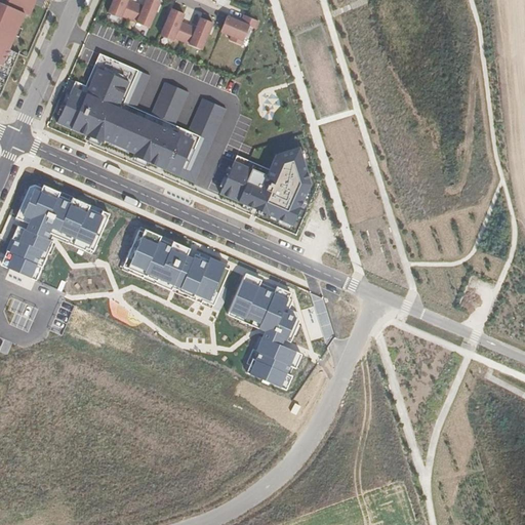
[(0,0),(0,3),(25,14),(29,16),(35,0),(0,0)]
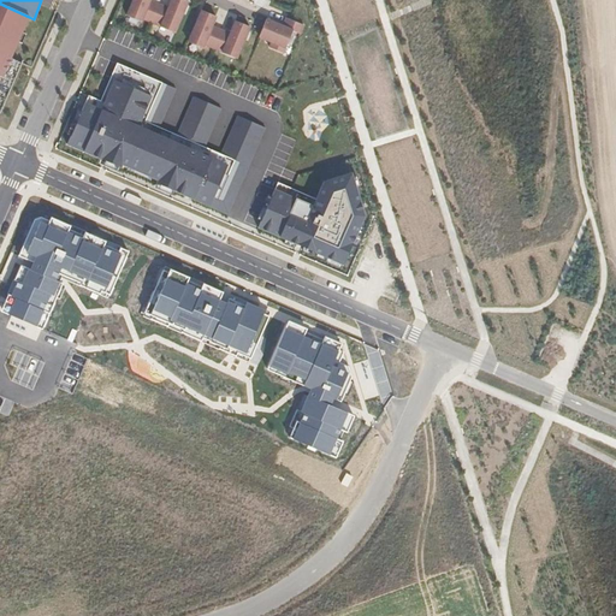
[(141,22),(143,19),(161,27),(160,28),(175,34),(188,1),(184,0),(171,0),(169,7),(152,0),(134,0),(126,17),(141,22)]
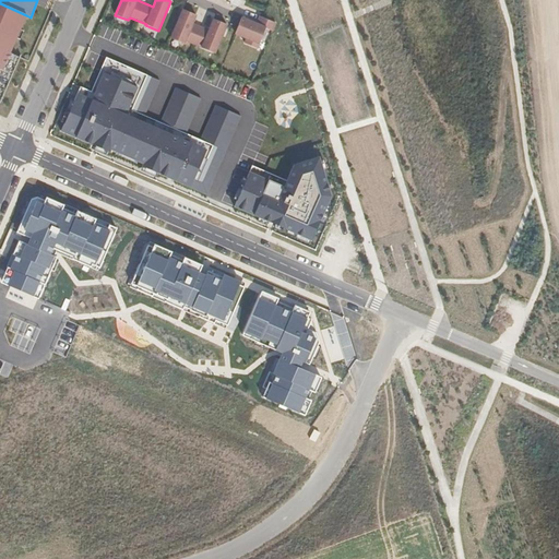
[(0,103),(0,104),(20,58),(10,54),(16,38),(20,30),(26,15),(0,3),(0,103)]
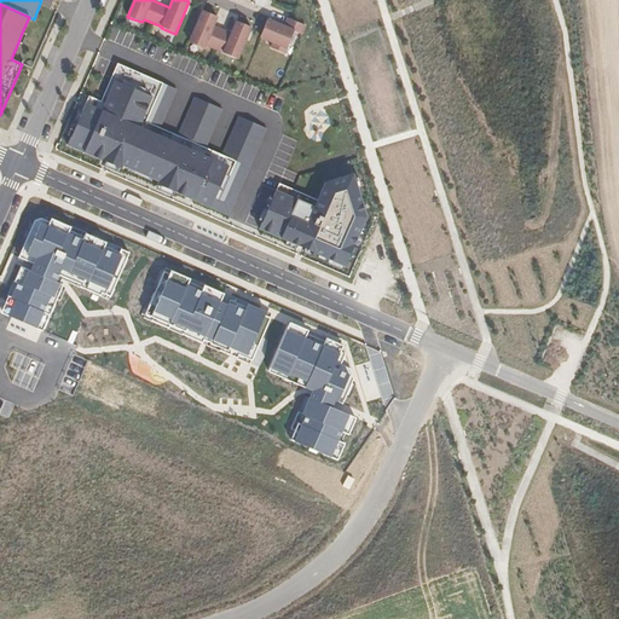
[(218,17),(203,11),(190,42),(204,48),(206,45),(224,52),(224,53),(238,59),(252,28),(237,21),(231,34),(213,27),(218,17)]
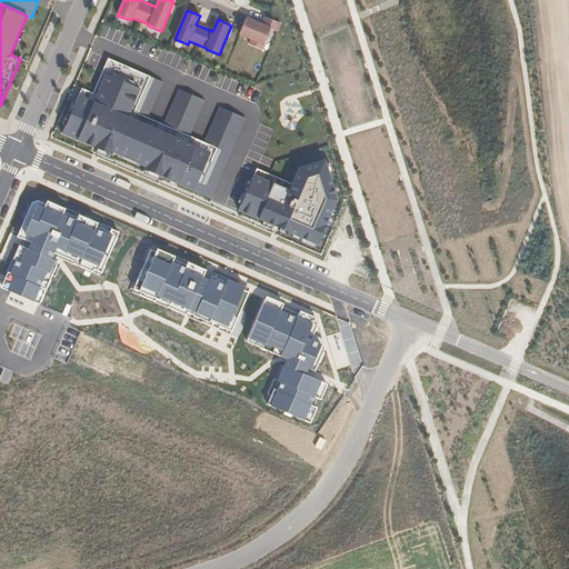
[(246,18),(239,35),(251,39),(249,45),(261,49),(270,29),(277,32),(281,23),(265,17),(261,25),(246,18)]
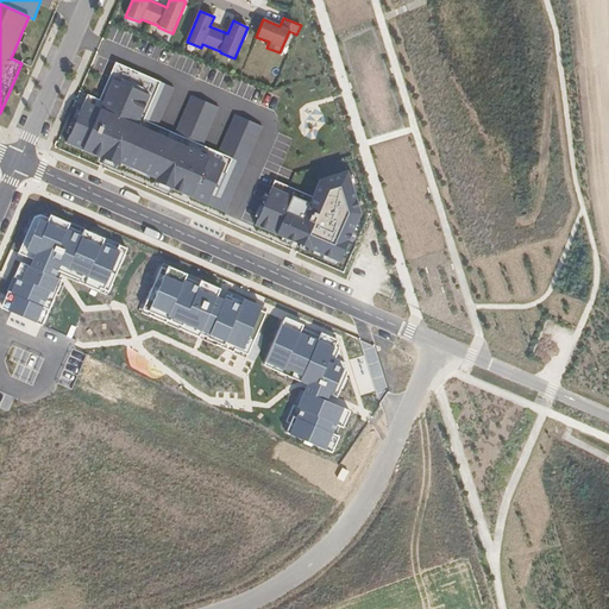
[(99,100),(87,95),(67,143),(120,167),(121,163),(156,179),(155,181),(212,206),(232,158),(219,152),(202,145),(175,133),(157,126),(144,120),(161,82),(115,63),(99,100)]
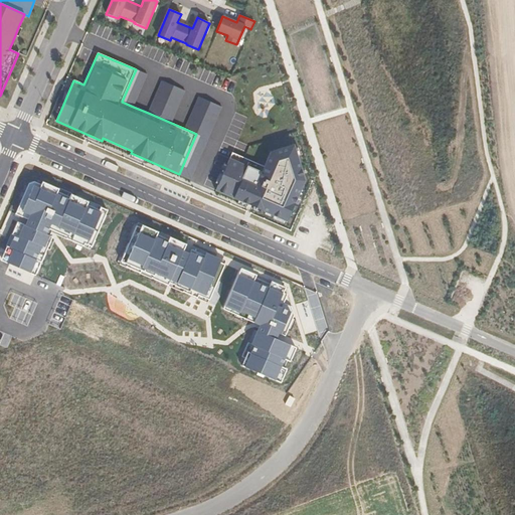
[(147,74),(136,69),(122,102),(133,107),(147,74)]
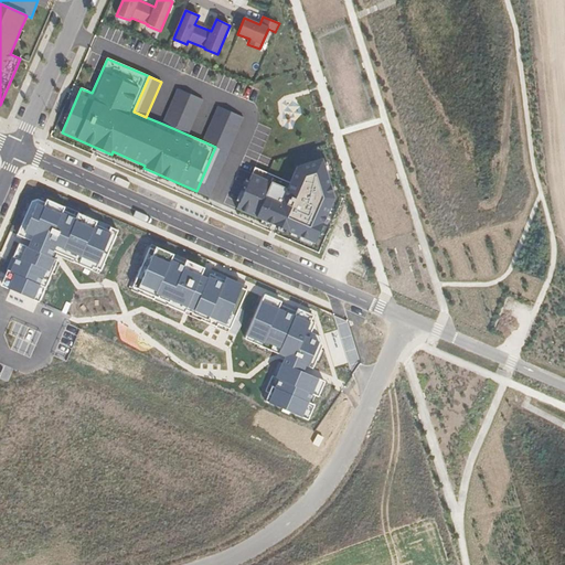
[(203,99),(178,88),(162,124),(188,135),(203,99)]
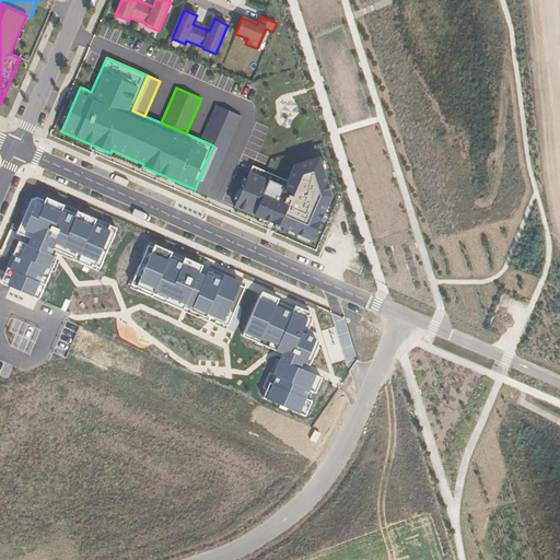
[(242,116),(217,105),(201,140),(213,146),(195,189),(207,195),(242,116)]
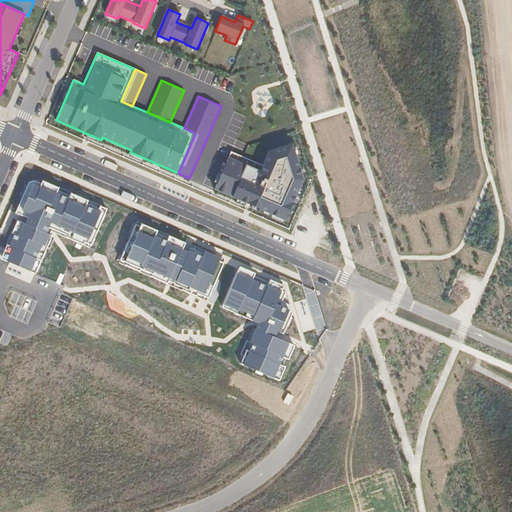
[(285,220),(303,179),(292,144),(269,151),(260,171),(228,157),(214,189),(285,220)]
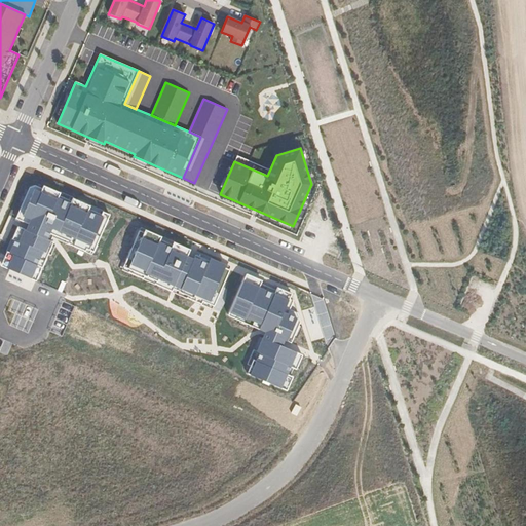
[(92,252),(110,215),(36,185),(30,187),(16,219),(29,224),(26,229),(17,226),(1,266),(36,282),(53,239),(54,235),(92,252)]
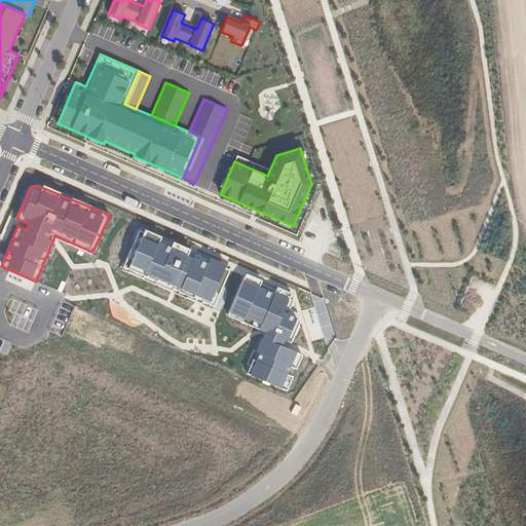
[(123,267),(214,306),(230,270),(225,268),(226,265),(211,258),(210,260),(195,254),(193,258),(190,257),(188,256),(191,250),(174,241),(172,247),(160,241),(162,236),(141,227),(123,267)]
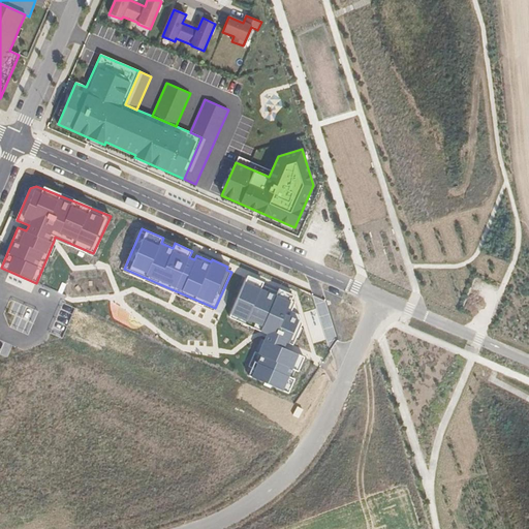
[(267,334),(250,376),(288,394),(294,379),(292,378),(296,370),(299,372),(305,356),(284,348),(285,346),(286,343),(293,345),(302,323),(291,294),(278,288),(277,290),(262,284),(265,282),(247,275),(231,316),(267,334)]
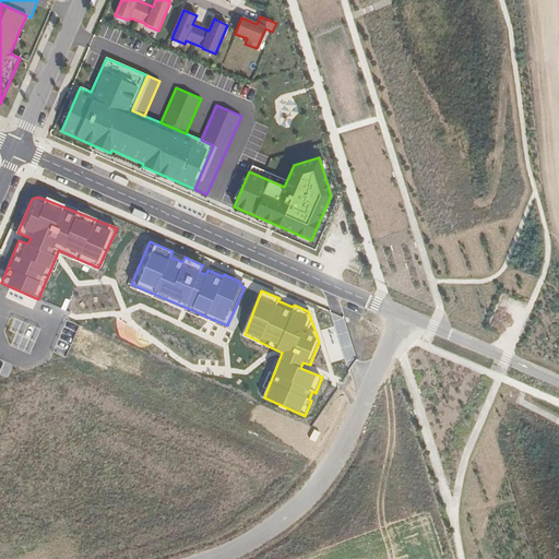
All buildings are outlined.
